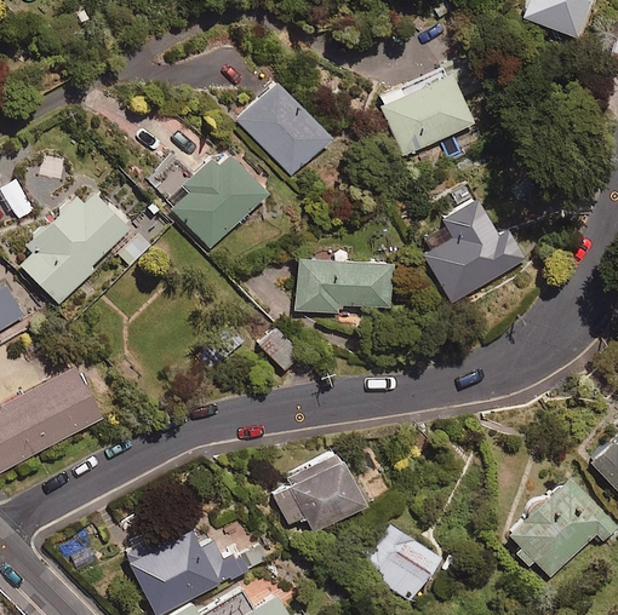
[(526,0),(521,13),(579,38),(594,0),(526,0)]
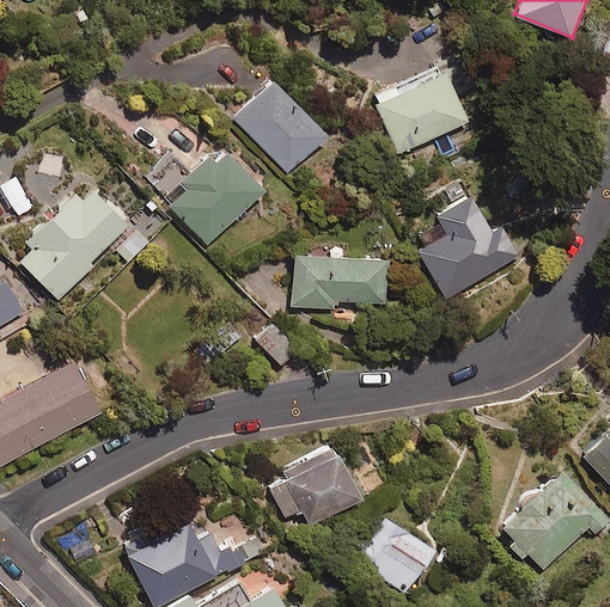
[(474,63),(461,69),(456,60),(371,99),(398,157),(470,123),(459,99),(485,87),(474,63)]
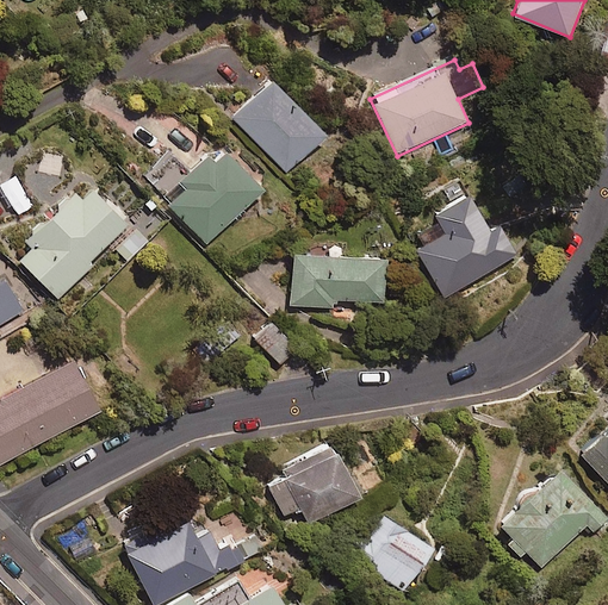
[(328,133),(273,79),(233,118),(286,174),(328,133)]
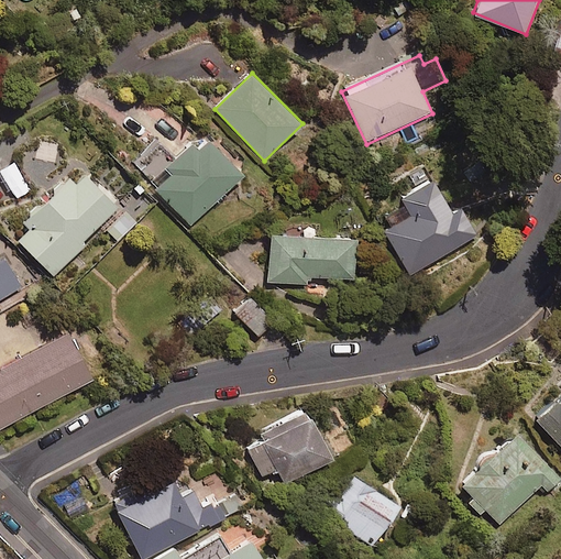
[(191,141),(166,166),(173,172),(154,190),(190,227),(245,172),(211,138),(199,150),(191,141)]
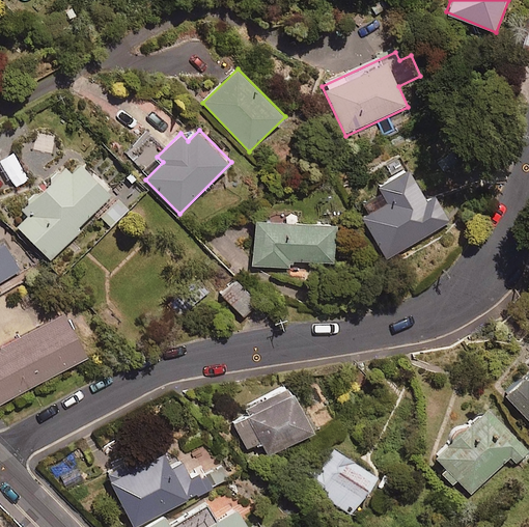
[(111,195),(80,164),(71,173),(64,167),(23,207),(30,215),(18,227),(52,261),(81,232),(78,228),(111,195)]
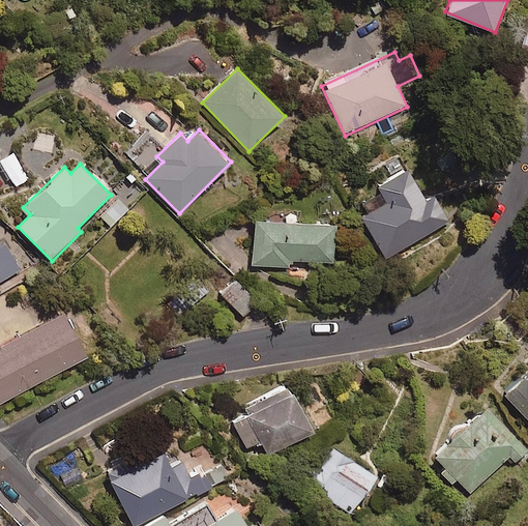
[(376,184),(383,197),(363,209),(367,213),(360,217),(387,261),(450,223),(432,193),(424,197),(406,166),(376,184)]
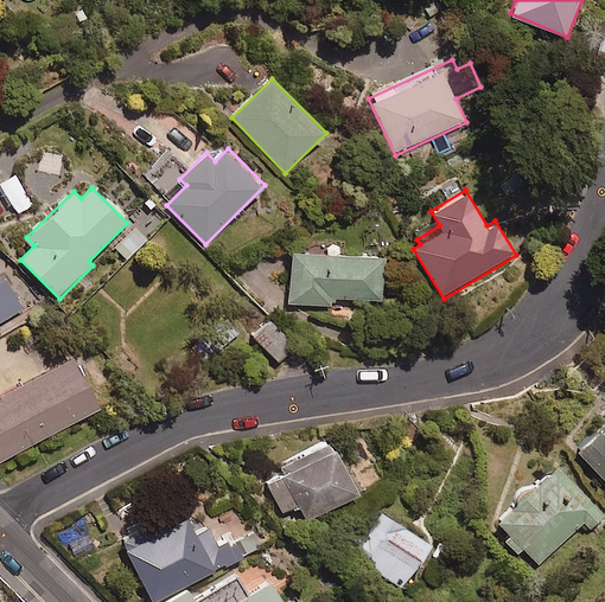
[(384,254),(292,253),(291,306),(337,307),(338,298),(383,299),(384,254)]
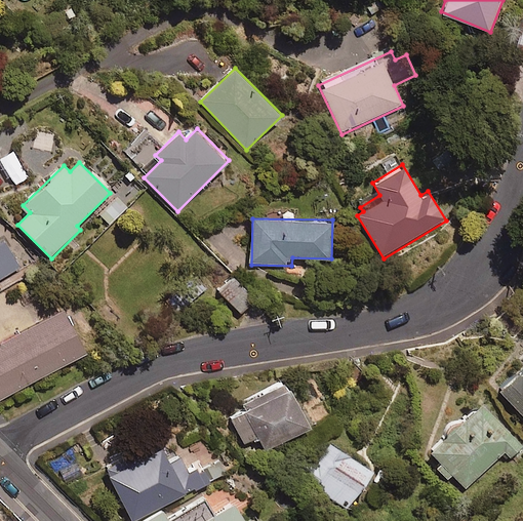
[(0,243),(0,281),(21,270),(3,241),(0,243)]
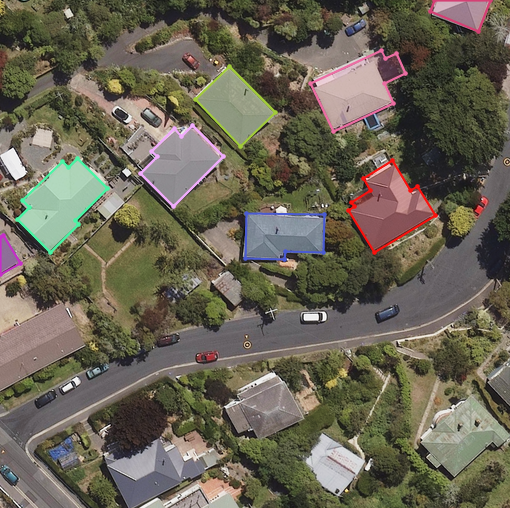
[(249,292),(227,267),(211,281),(234,306),(249,292)]
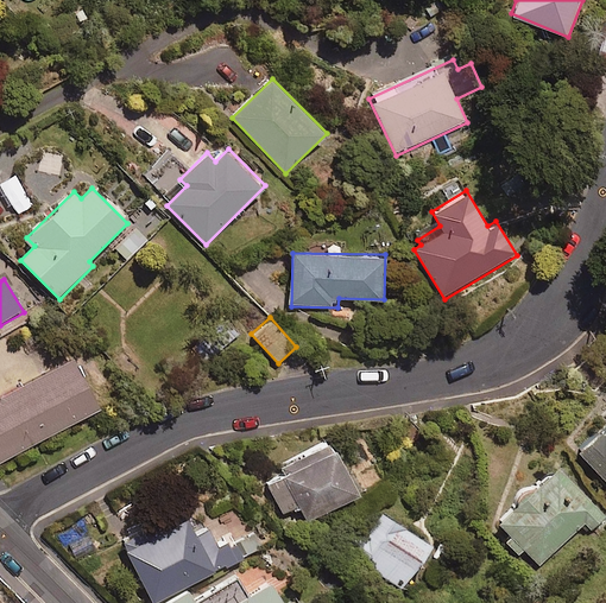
[(240,337),(225,322),(193,351),(207,368),(240,337)]
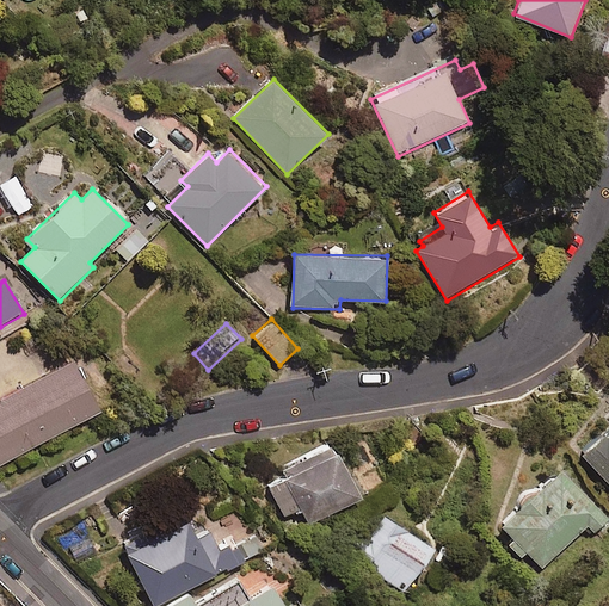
[(73,357),(0,395),(0,465),(102,413),(73,357)]
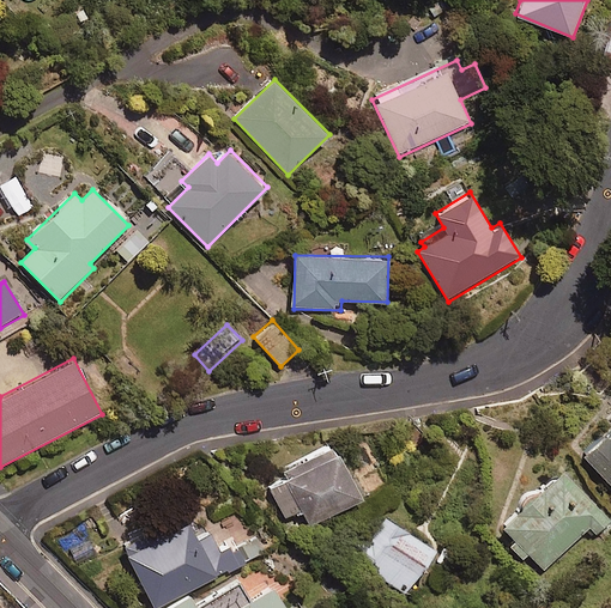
[(610,430),(585,455),(610,482),(610,430)]
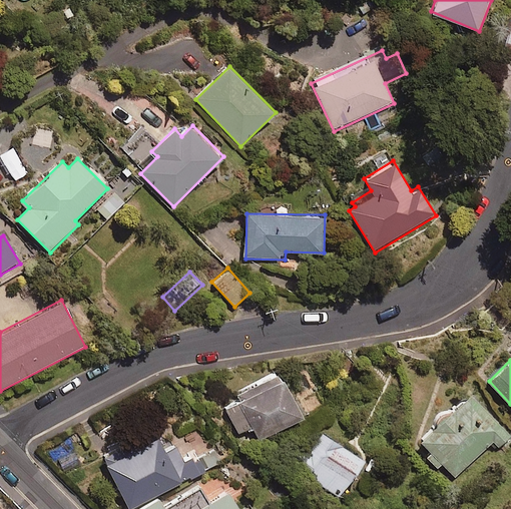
[(253,429),(260,441),(303,418),(282,377),(220,409),(236,438),(253,429)]
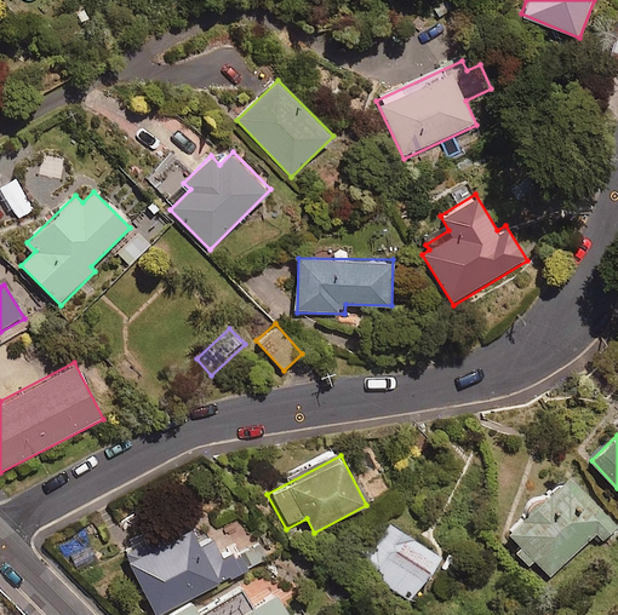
[(520,546),(513,553),(528,569),(536,562),(551,579),(596,535),(604,541),(617,528),(617,526),(567,473),(507,532),(520,546)]
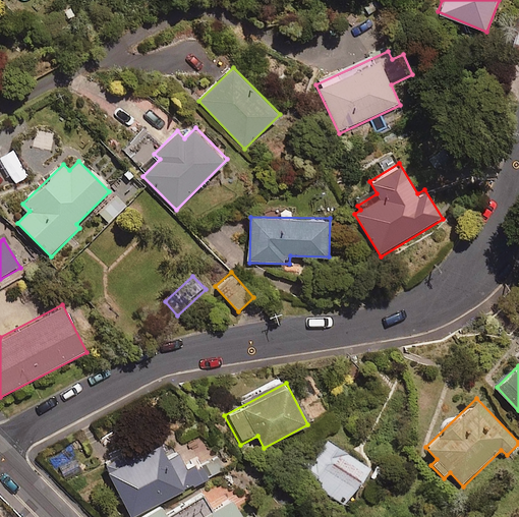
[(327,439),(299,475),(345,508),(371,470),(327,439)]
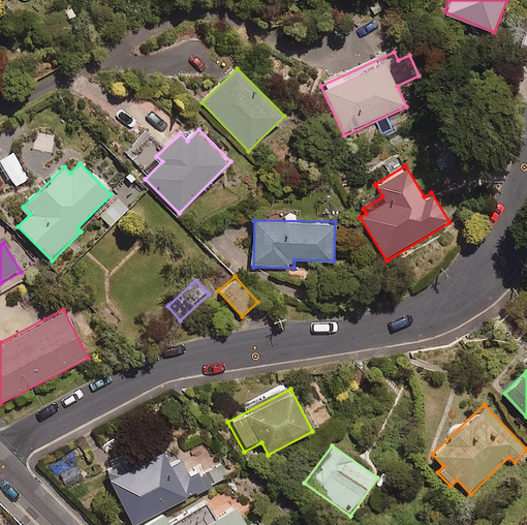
[(133,524),(196,493),(197,495),(231,479),(221,459),(190,474),(182,457),(168,464),(162,450),(107,477),(130,524),(133,524)]
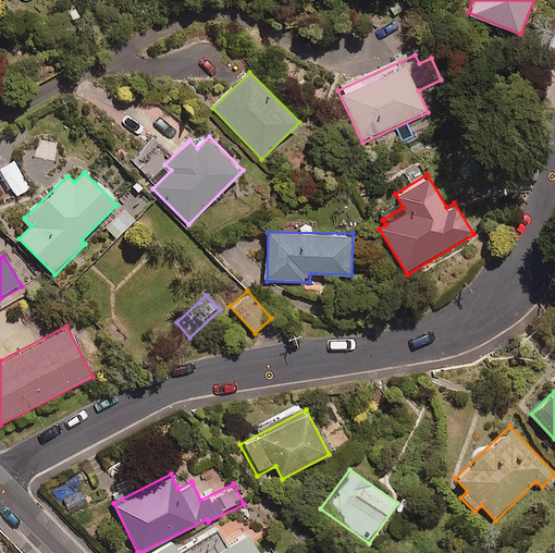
[(259,552),(247,533),(223,549),(214,535),(187,552),(177,552),(172,543),(156,552),(259,552)]
